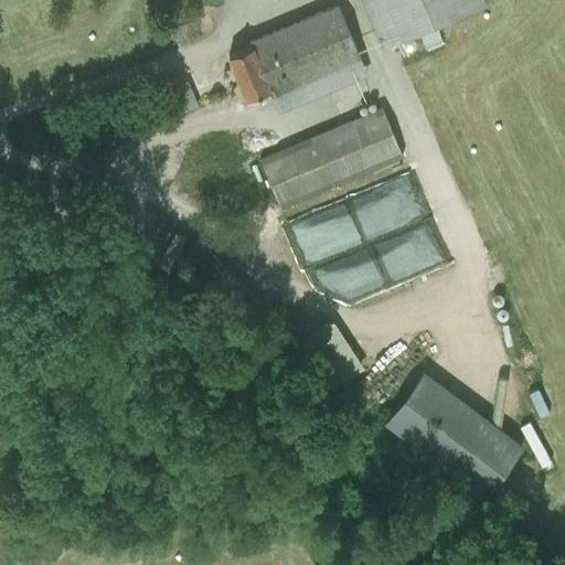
[(480,0),(363,0),(384,46),(482,4),(480,0)]
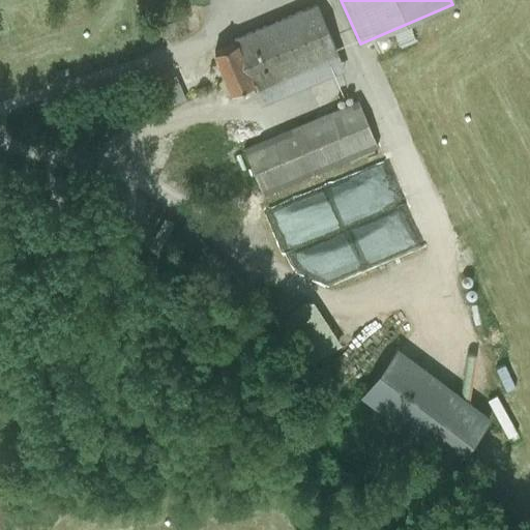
[(235,42),(213,52),(231,93),(252,84),(254,88),(258,87),(263,99),(343,65),(316,3),(233,38),(235,42)]
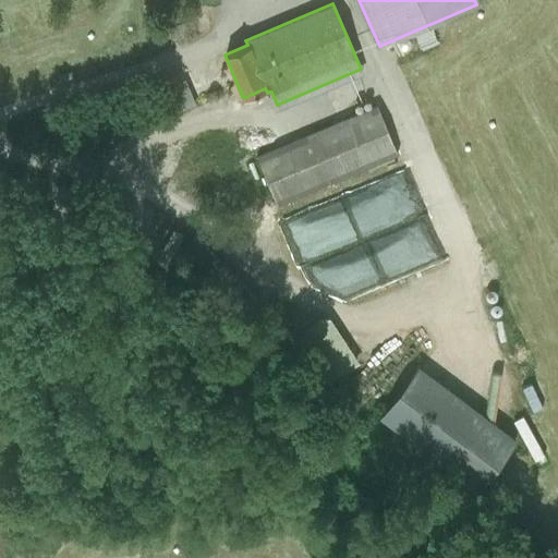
[(376,106),(255,155),(276,204),(397,154),(376,106)]
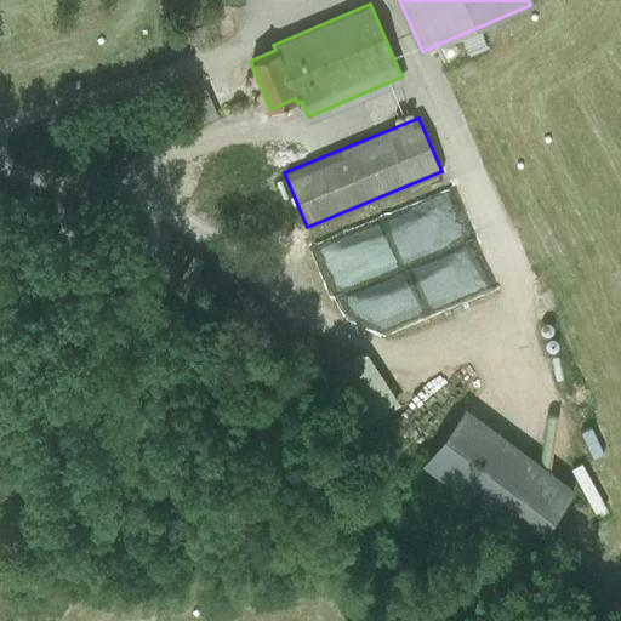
[(326,237),(343,284),(474,237),(457,189),(326,237)]
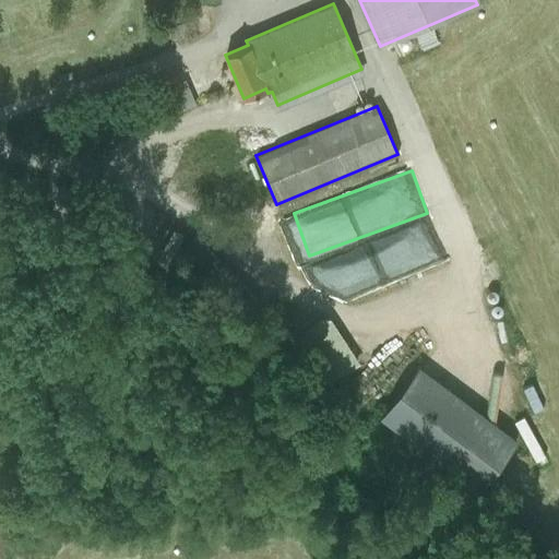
[(283,222),(298,258),(308,253),(292,217),(283,222)]
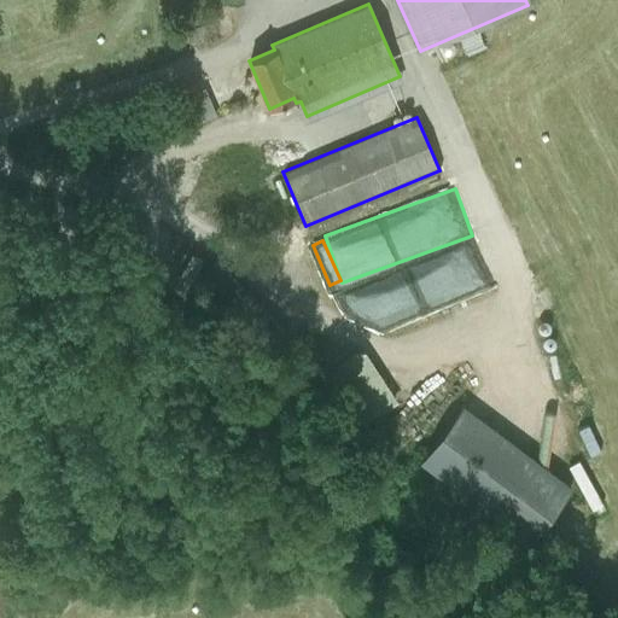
[(453,402),(415,459),(473,497),(485,479),(547,520),(572,482),(453,402)]
